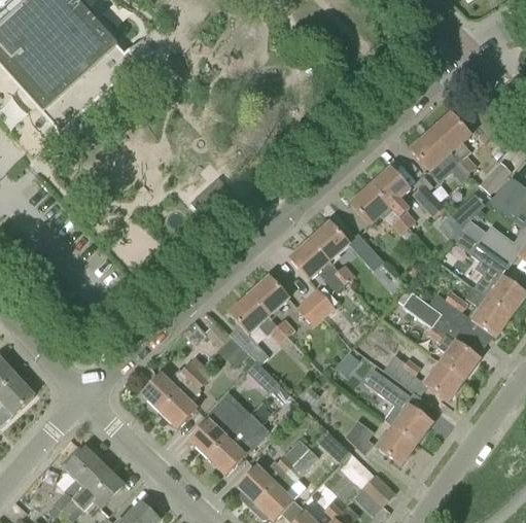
[(151,50),(151,51),(153,49),(143,37),(124,55),(74,0),(0,0),(0,64),(61,132),(151,50)]
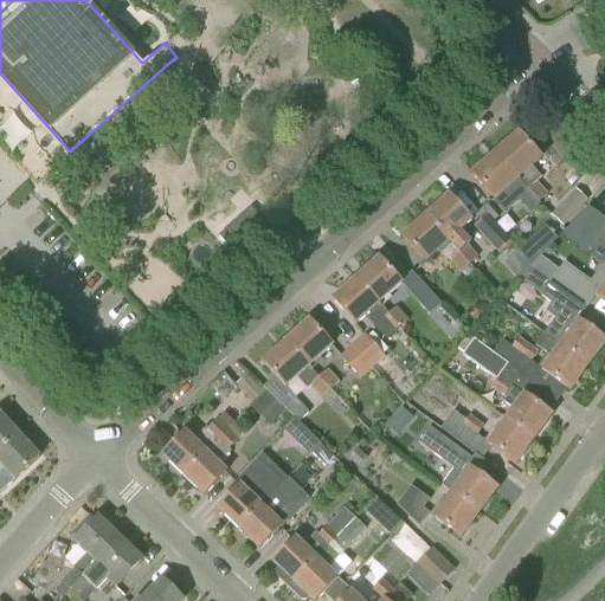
[(527,187),(539,199),(548,192),(536,179),(541,175),(531,163),(540,155),(517,130),(495,150),(517,175),(528,187),(527,187)]
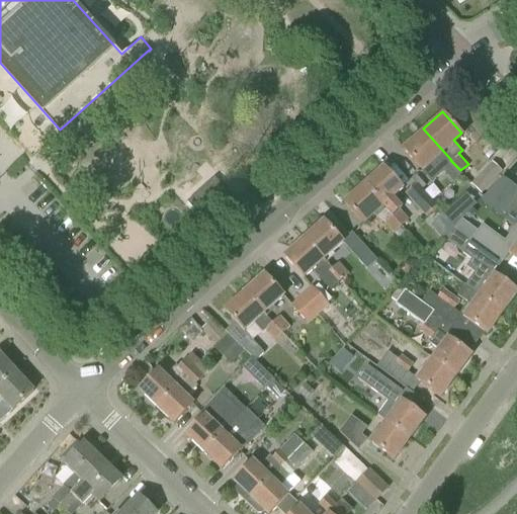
[(422,168),(442,150),(423,129),(403,147),(422,168)]
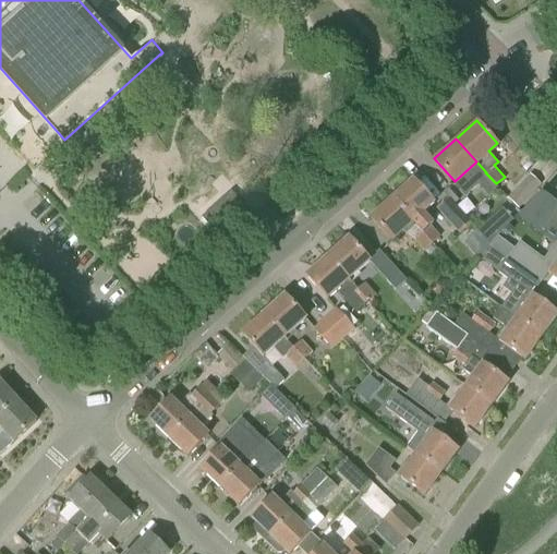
[(519,206),(542,182),(530,171),(507,195),(519,206)]
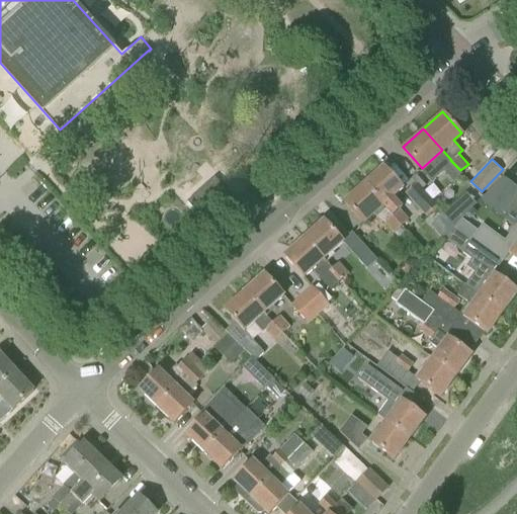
[(392,213),(401,224),(409,217),(400,206),(402,204),(393,194),(403,185),(383,165),(363,182),(382,203),(392,213)]
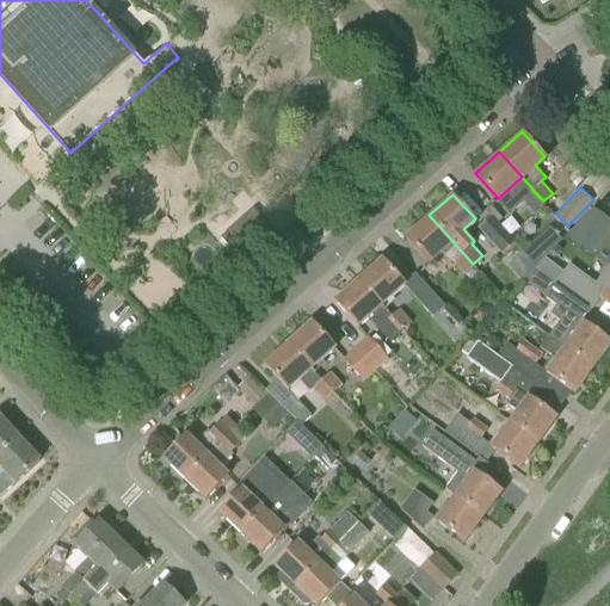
[(609,215),(591,202),(578,221),(609,243),(609,215)]
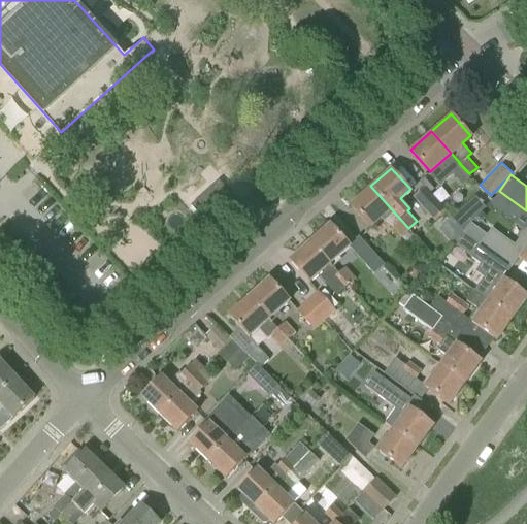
[(211,201),(199,214),(210,226),(238,201),(219,178),(204,192),(203,192),(211,201)]
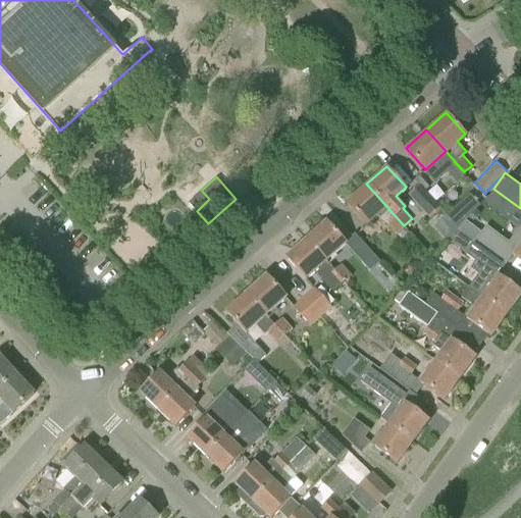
[(446,211),(420,182),(409,192),(429,215),(436,209),(443,215),(446,211)]
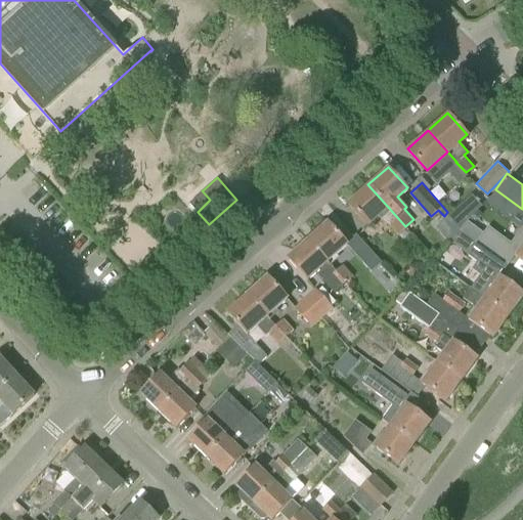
[(367,223),(387,206),(367,184),(348,202),(367,223)]
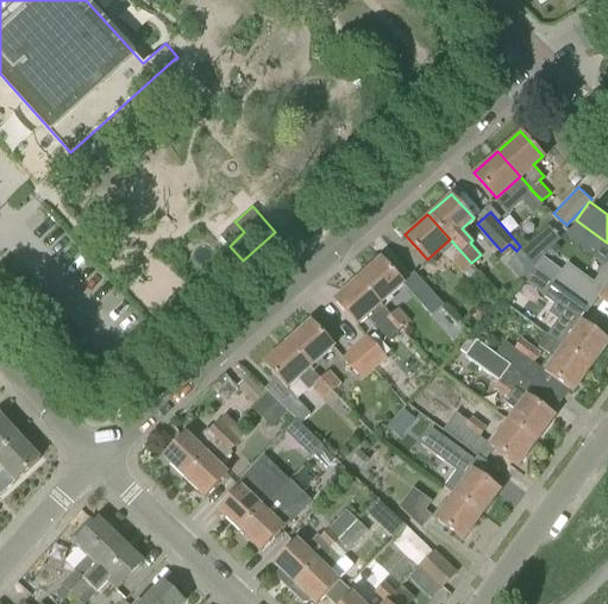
[(536,236),(521,250),(534,264),(544,255),(549,250),(536,236)]
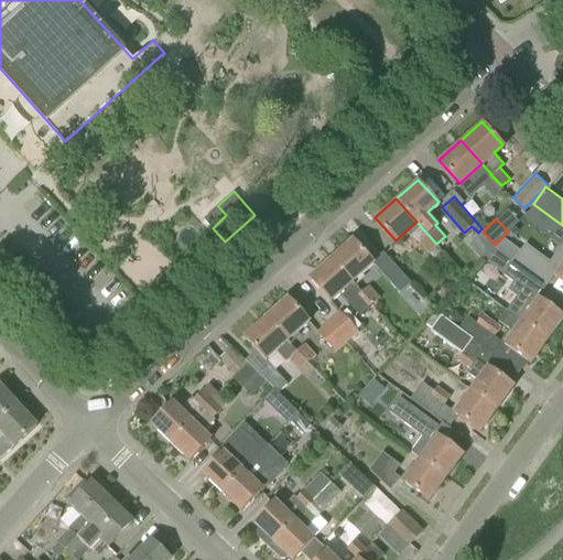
[(429,250),(436,244),(426,233),(419,239),(429,250)]
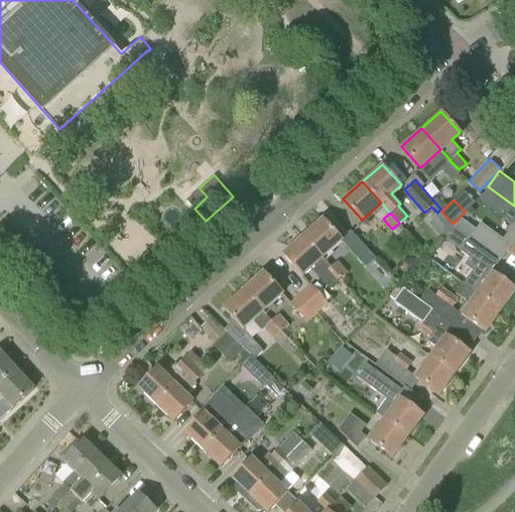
[(137,216),(109,238),(130,265),(158,243),(137,216)]
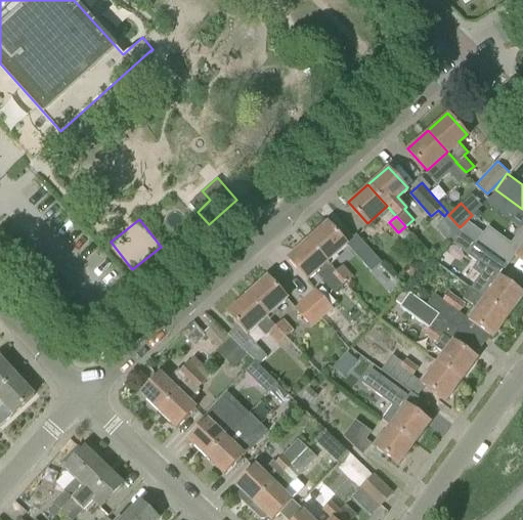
[(307,239),(327,260),(346,242),(327,220),(307,239)]
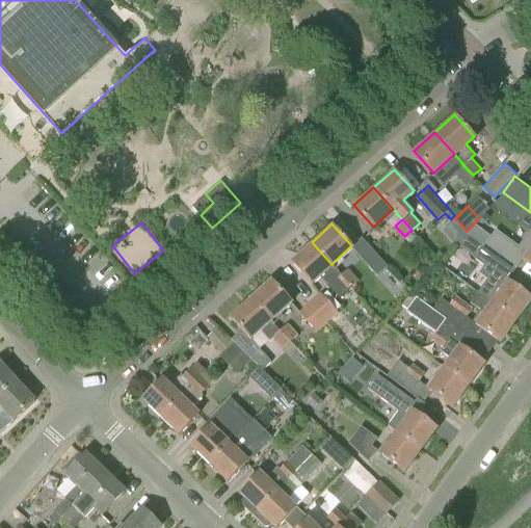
[(484,245),(512,265),(516,268),(524,258),(530,262),(530,232),(519,247),(496,230),(484,245)]
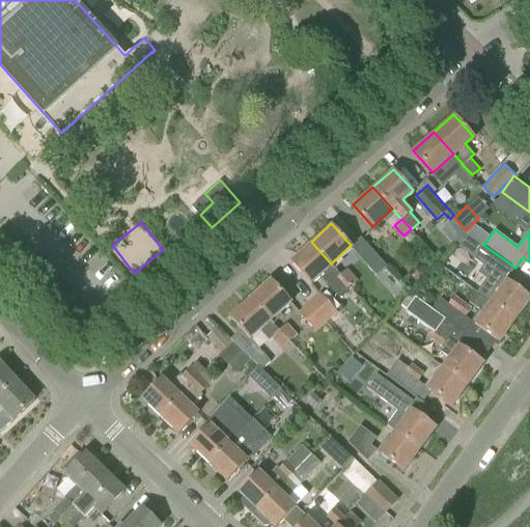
[(467,232),(459,243),(474,253),(482,243),(467,232)]
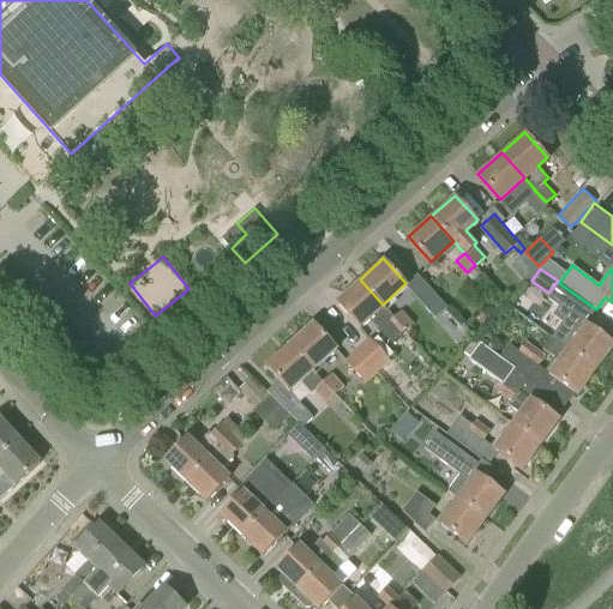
[(396,336),(404,329),(392,315),(383,305),(360,279),(337,300),(360,325),(370,315),(382,329),(386,325),(396,336)]
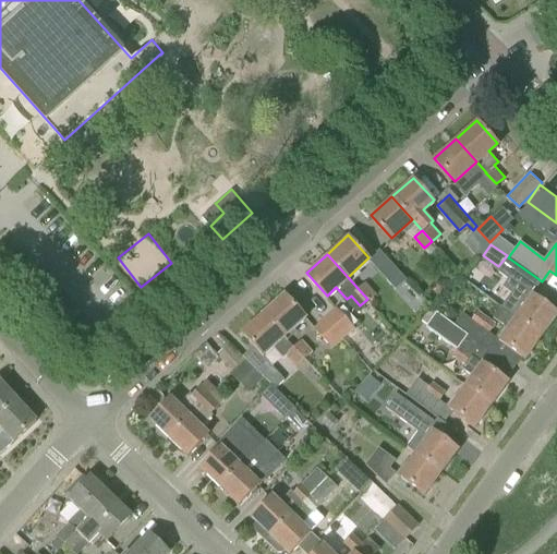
[(540,334),(556,312),(556,310),(529,289),(537,278),(508,257),(498,269),(508,277),(503,285),(511,291),(501,304),(540,334)]
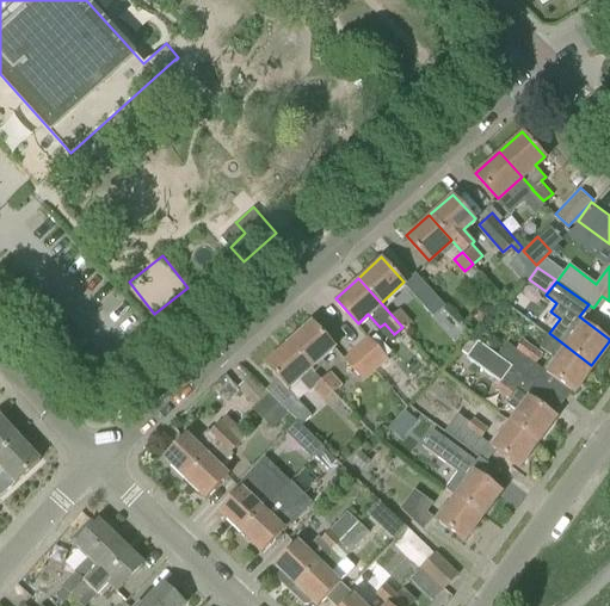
[(436,294),(424,304),(433,315),(445,304),(436,294)]
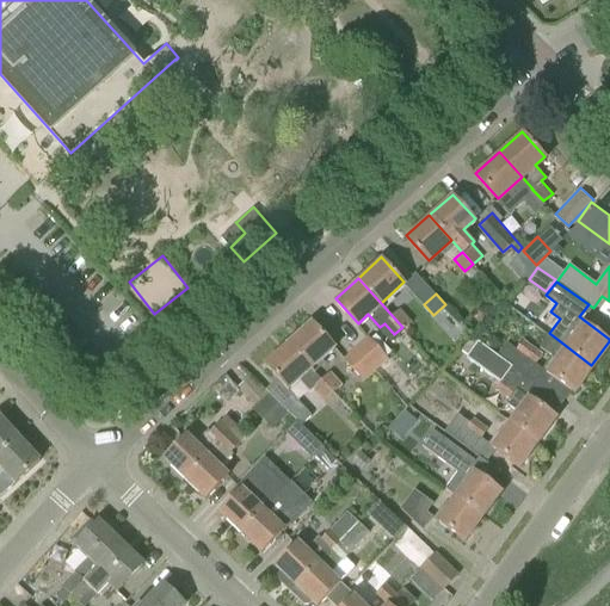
[(393,313),(390,314),(402,327),(411,319),(400,305),(393,313)]
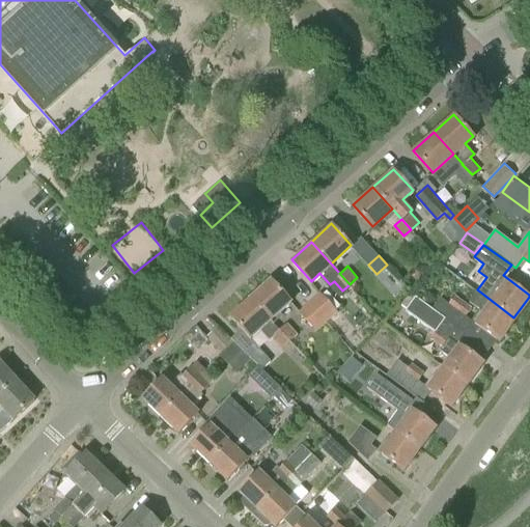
[(250,297),(295,345),(296,345),(290,339),(298,332),(287,321),(280,328),(271,317),(290,301),(270,279),(250,297)]
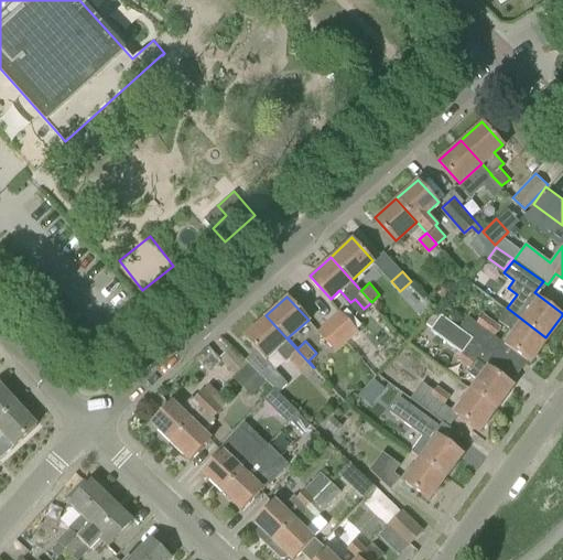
[(328,319),(346,338),(358,327),(340,308),(328,319)]
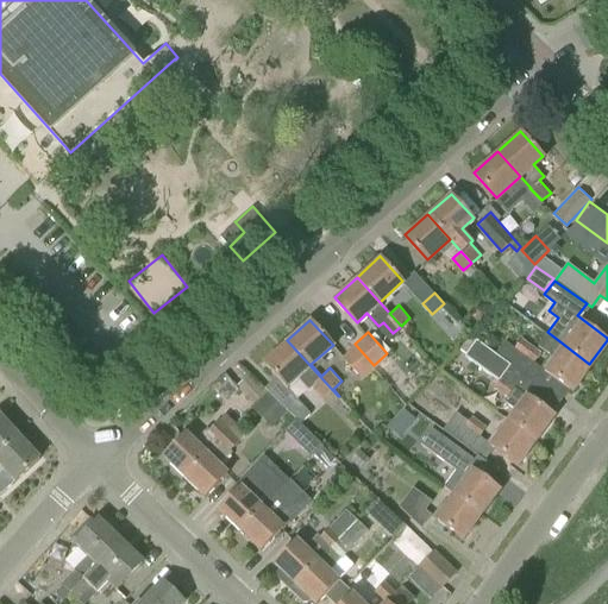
[(589,364),(547,332),(538,344),(555,356),(545,370),(571,389),(589,364)]
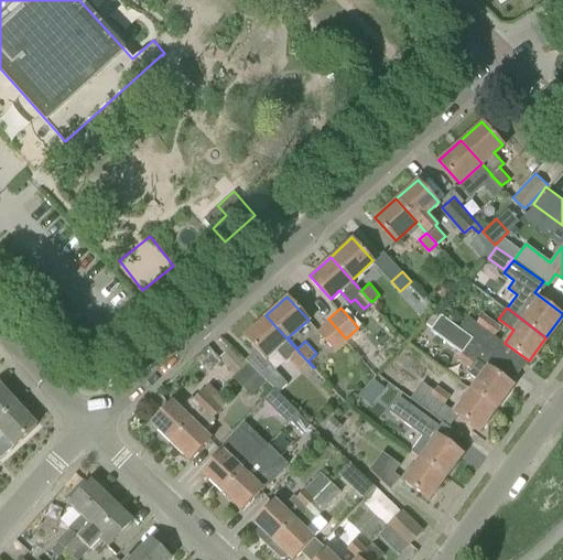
[(484,345),(485,345),(500,324),(484,311),(477,321),(467,314),(458,326),(484,345)]
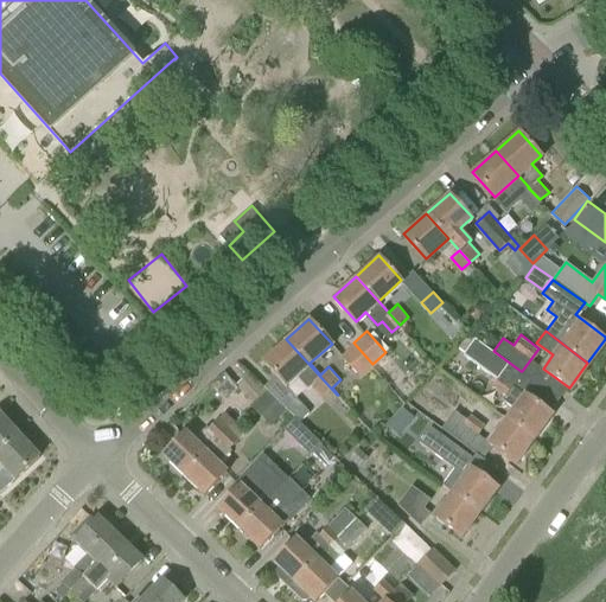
[(493,351),(476,337),(464,352),(498,377),(492,384),(506,394),(503,398),(515,407),(508,417),(533,437),(552,412),(521,390),(530,377),(522,371),(521,371),(493,351)]
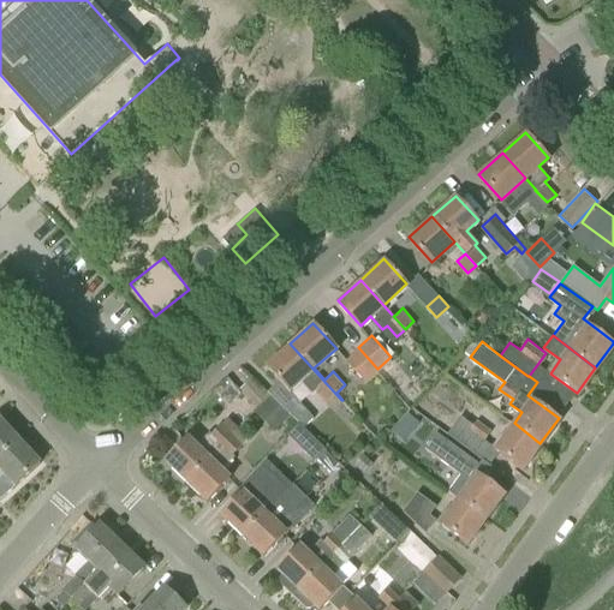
[(334,407),(341,400),(290,344),(267,364),(279,377),(266,389),(316,438),(319,441),(322,432),(310,419),(314,417),(290,390),(302,380),(313,390),(316,388),(334,407)]
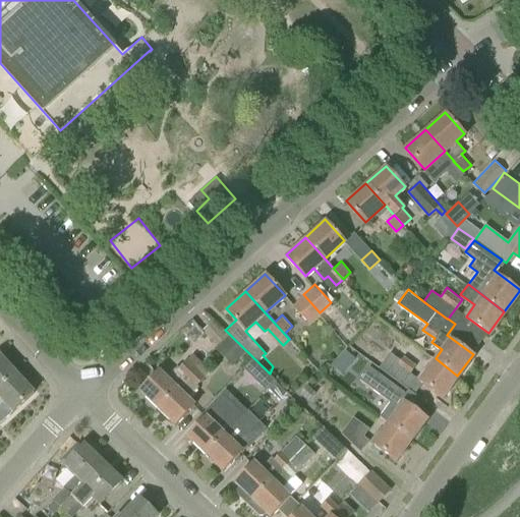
[(309,322),(320,312),(303,294),(293,303),(309,322)]
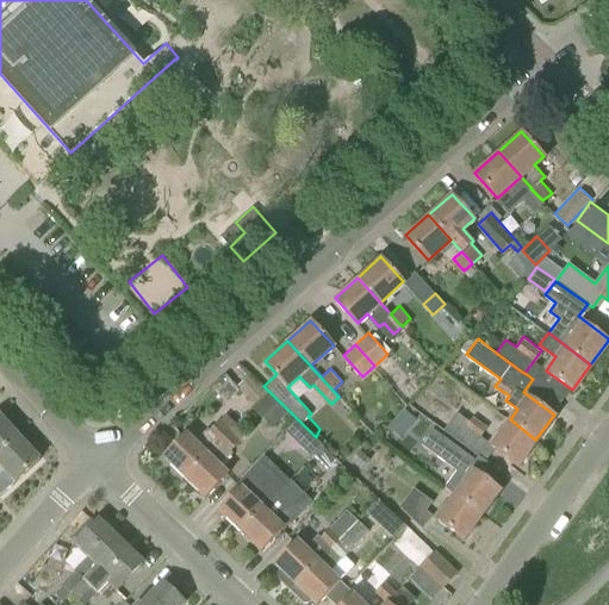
[(254,403),(265,392),(249,375),(237,384),(254,403)]
